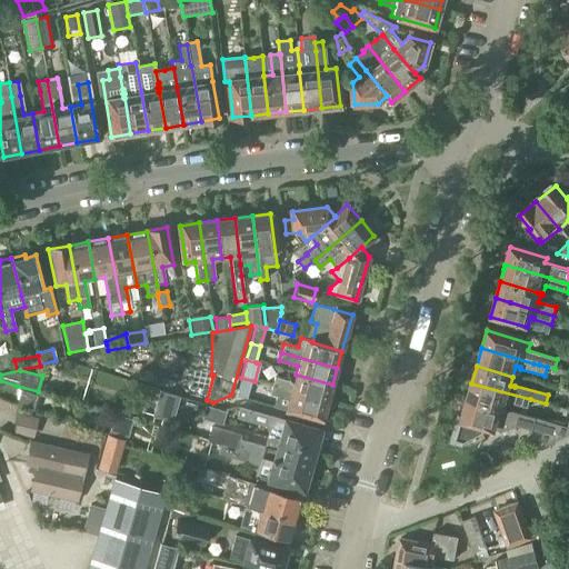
[(327,402),(332,385),(296,375),(293,383),(275,378),(272,387),(327,402)]
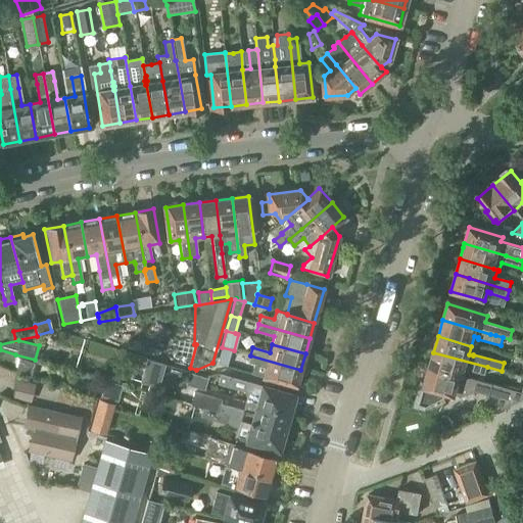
[(433,352),(429,368),(463,377),(465,368),(469,369),(469,370),(485,375),(487,367),(433,352)]
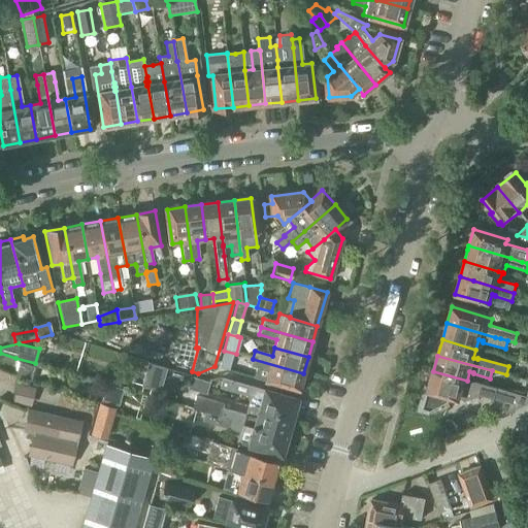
[(299,390),(303,373),(253,359),(250,366),(268,371),(265,380),(299,390)]
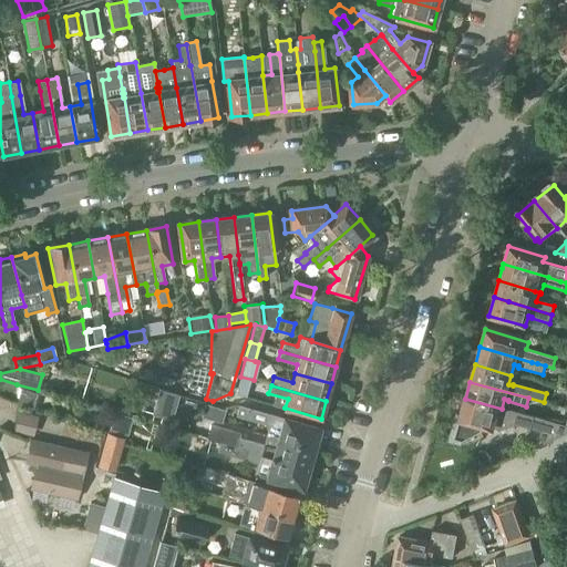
[(37,393),(21,389),(17,403),(32,408),(37,393)]
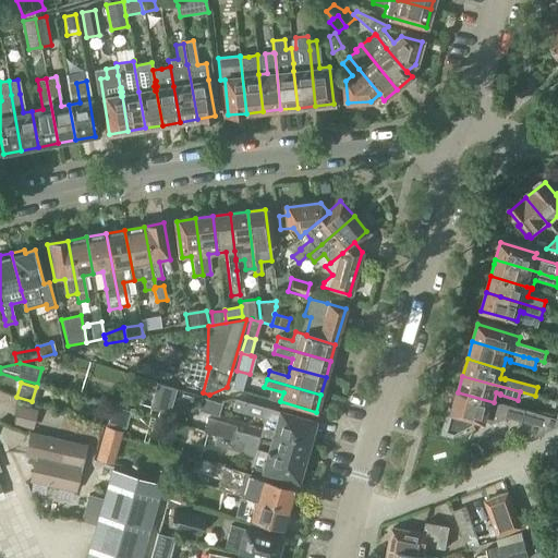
[(473,426),(475,419),(494,423),(505,419),(505,417),(532,424),(528,440),(557,426),(557,419),(494,402),(458,392),(447,432),(456,435),(473,426)]
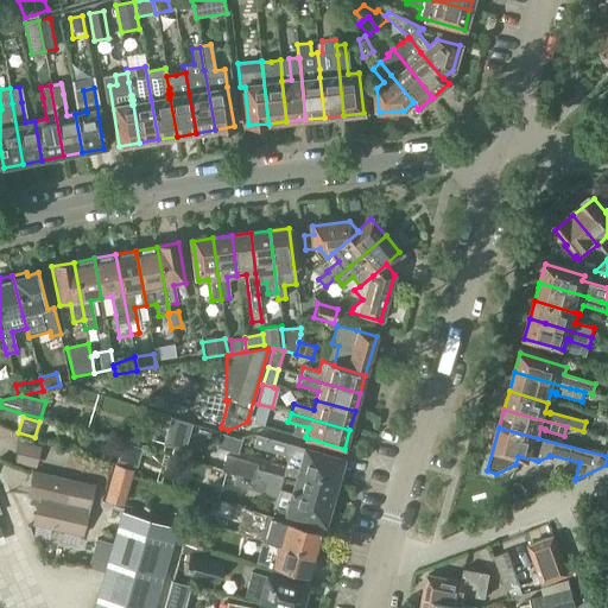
[(607,438),(593,435),(589,447),(607,451),(607,438)]
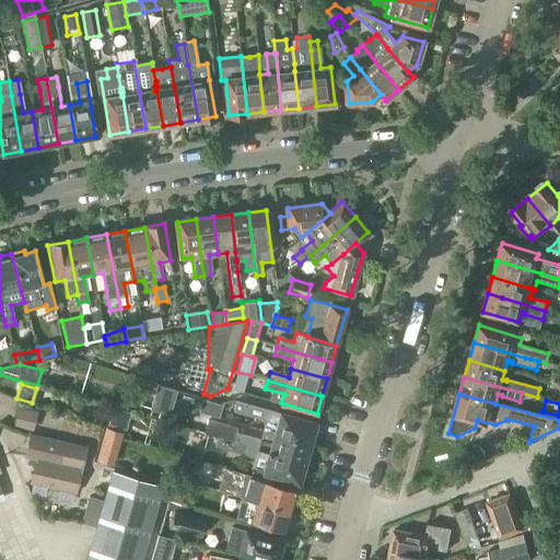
[(235,403),(232,410),(241,413),(255,417),(266,420),(261,432),(275,436),(281,438),(308,445),(308,443),(313,441),(315,434),(312,431),(314,423),(280,415),(243,405),(235,403)]
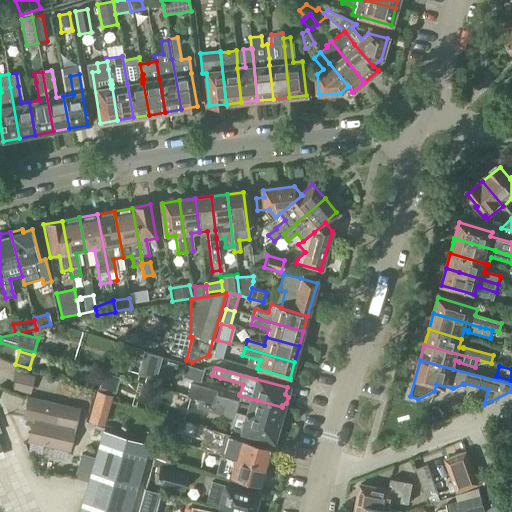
[(17,373),(14,388),(25,391),(29,375),(17,373)]
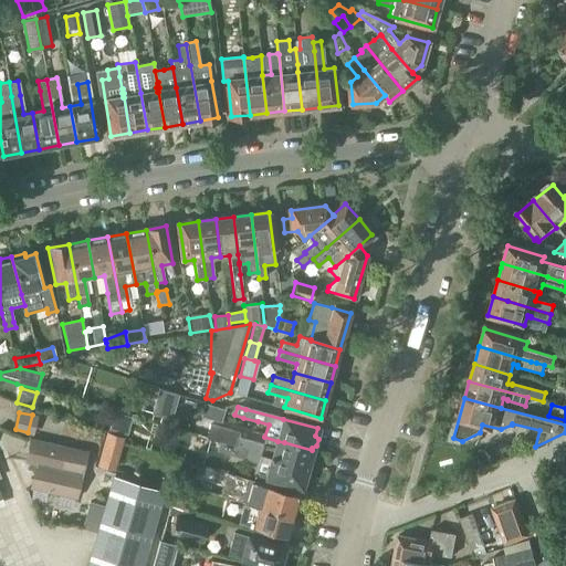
[(210,426),(206,439),(217,441),(216,442),(249,451),(260,454),(260,452),(262,446),(251,443),(238,439),(239,433),(210,426)]
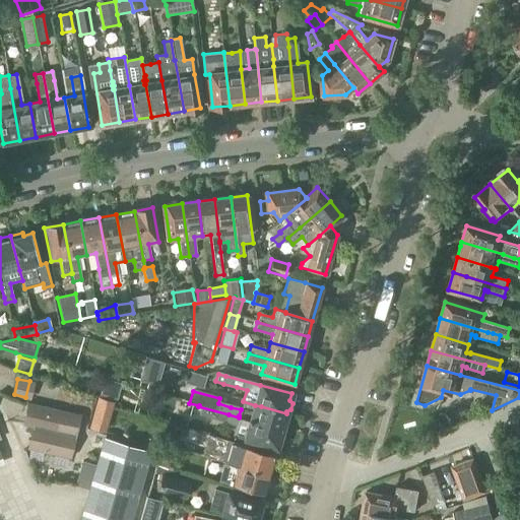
[(99,398),(90,425),(106,429),(113,402),(99,398)]
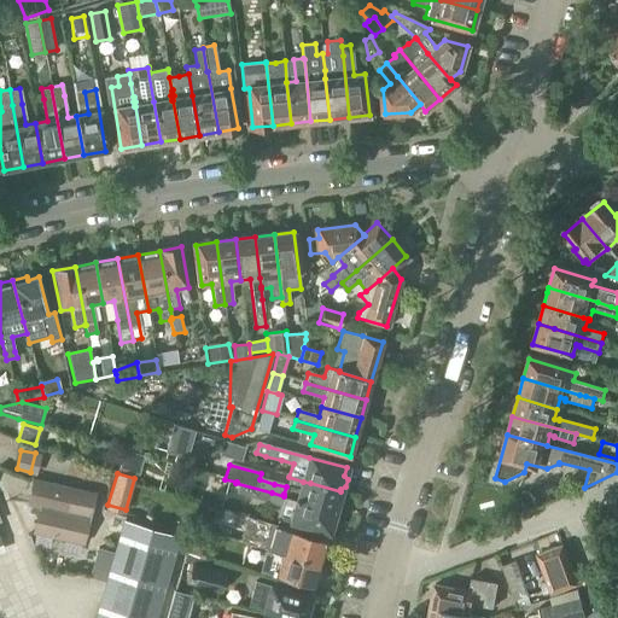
[(284,494),(284,496),(334,512),(336,508),(339,506),(342,499),(339,494),(340,491),(310,483),(303,482),(289,477),(286,487),(284,494)]
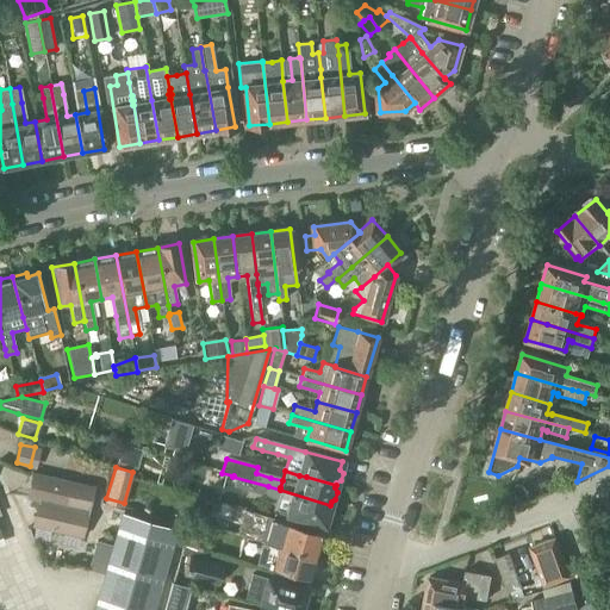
[(83,537),(93,498),(79,496),(81,483),(32,472),(27,496),(39,499),(32,526),(83,537)]
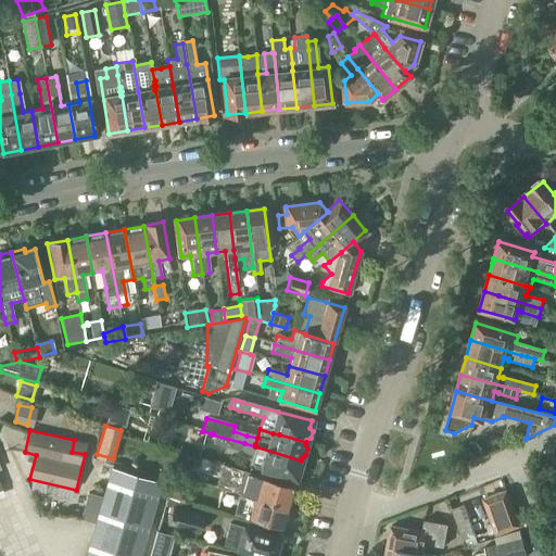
[(212,434),(211,443),(228,447),(242,452),(253,454),(255,446),(244,443),(212,434)]
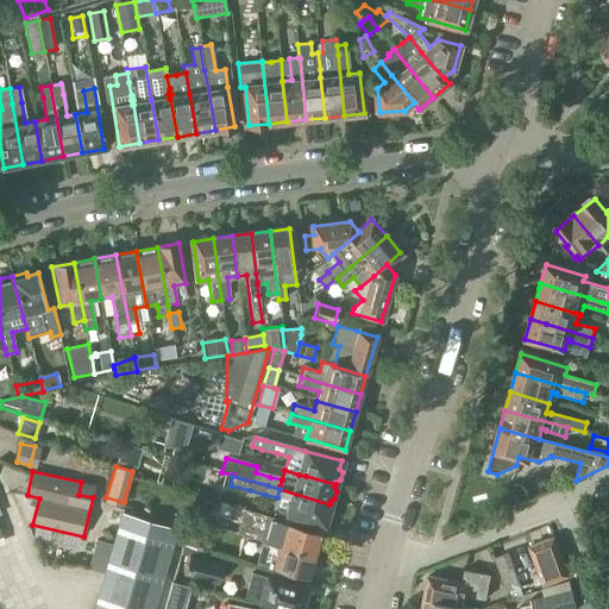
[(277,497),(274,510),(287,514),(324,525),(325,522),(328,520),(331,513),(328,509),(330,504),(280,489),(277,497)]
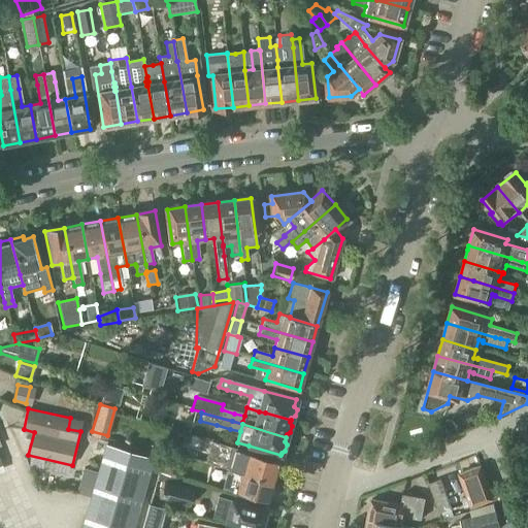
[(128,527),(152,449),(104,435),(79,523),(98,527),(128,527)]
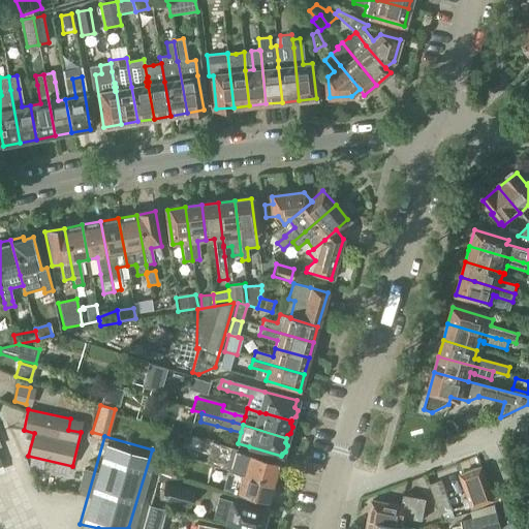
[(208,455),(205,464),(228,470),(274,481),(279,463),(235,450),(232,461),(231,461),(221,458),(208,455)]
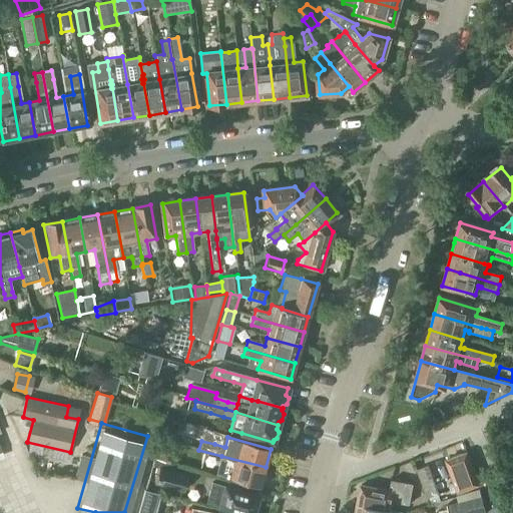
[(159,442),(154,459),(169,463),(174,446),(159,442)]
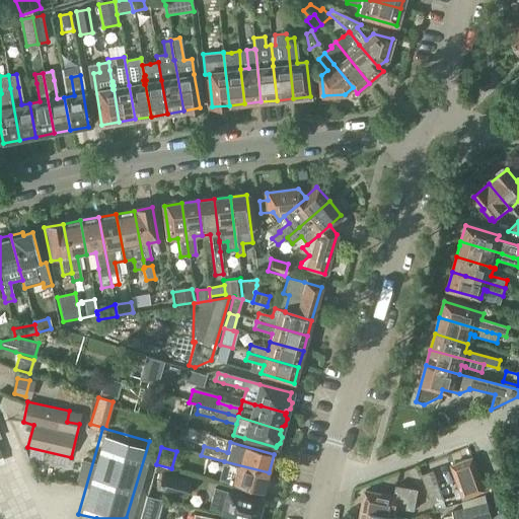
[(463,500),(484,493),(471,460),(451,467),(463,500)]
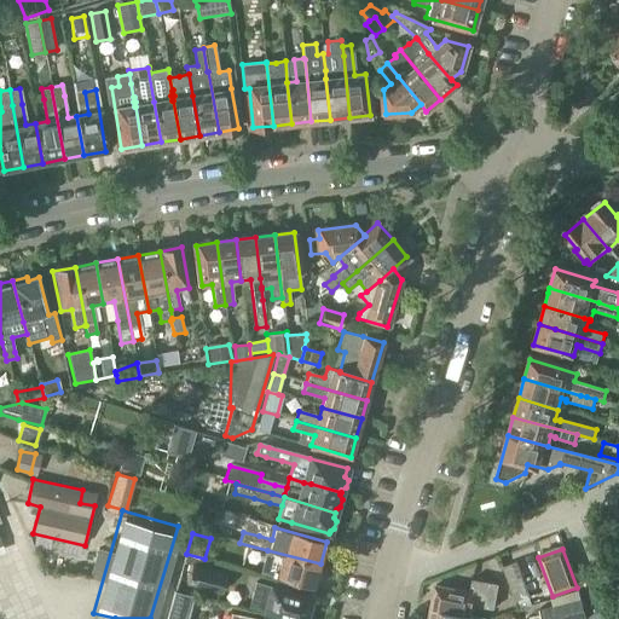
[(267,550),(267,553),(261,572),(277,577),(313,586),(320,563),(267,550)]
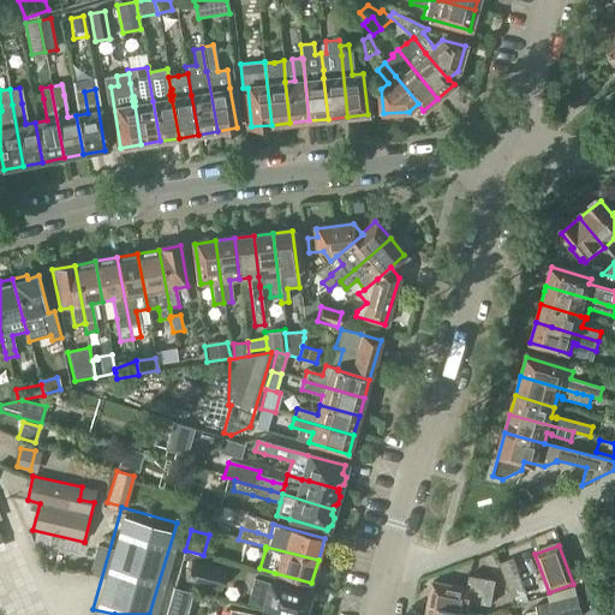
[(514,559),(500,565),(512,597),(526,592),(514,559)]
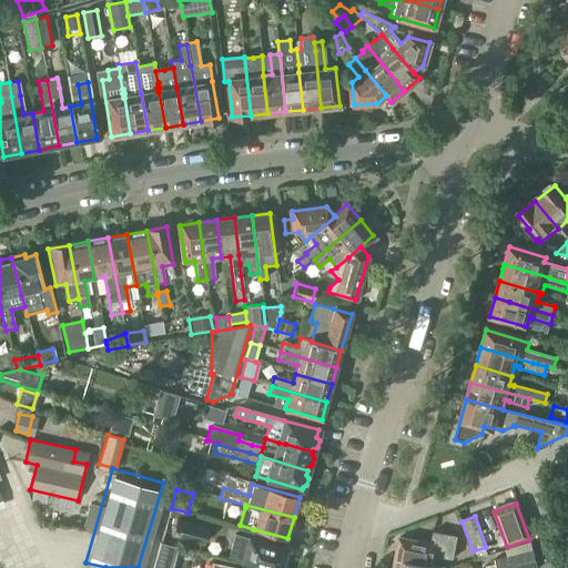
[(203,545),(208,527),(175,518),(171,535),(203,545)]
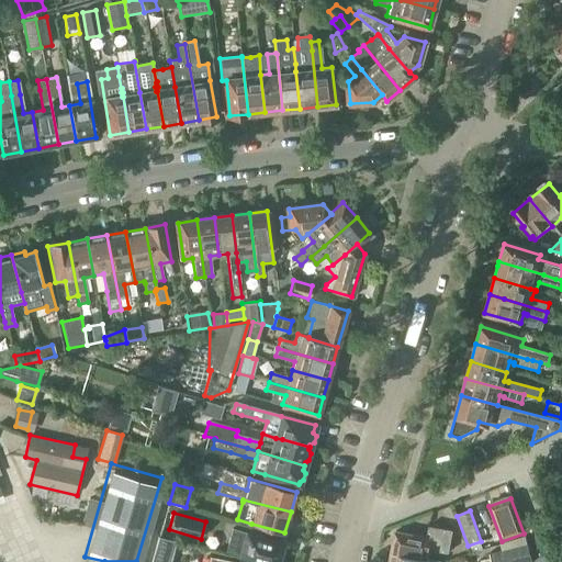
[(429,561),(431,551),(448,554),(452,534),(447,531),(433,529),(430,540),(396,534),(392,555),(429,561)]
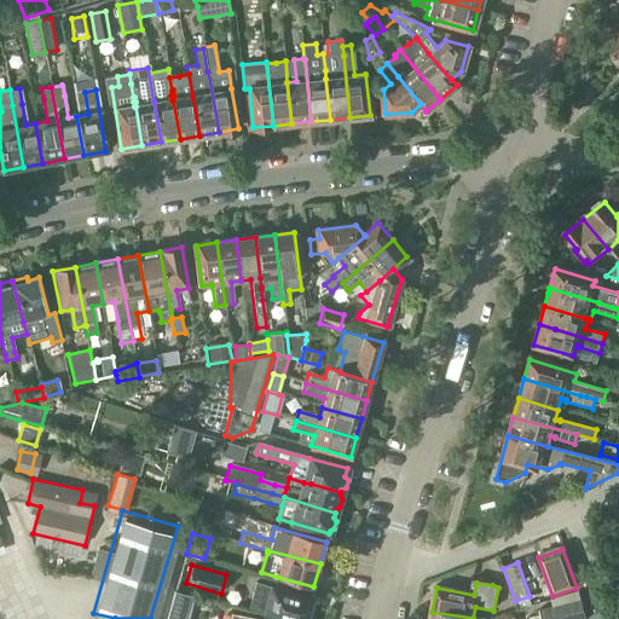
[(294,618),(304,618),(310,599),(255,584),(249,607),(294,618)]
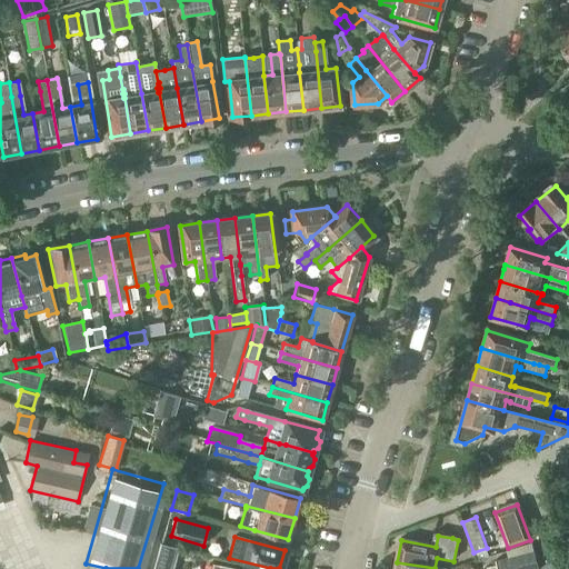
[(167,568),(173,547),(169,546),(162,543),(160,543),(156,562),(153,568),(167,568)]
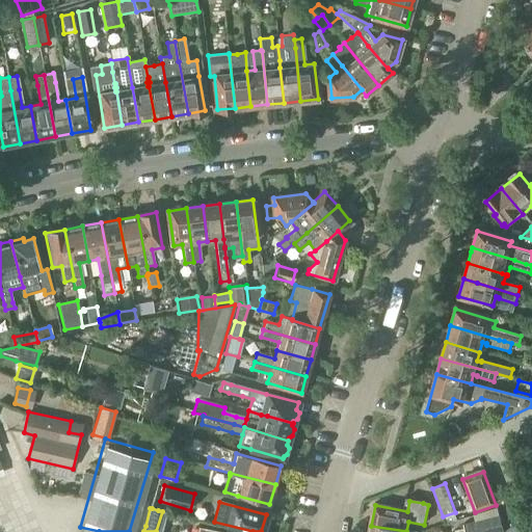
[(462,525),(464,531),(503,531),(498,508),(473,515),(475,523),(462,525)]
